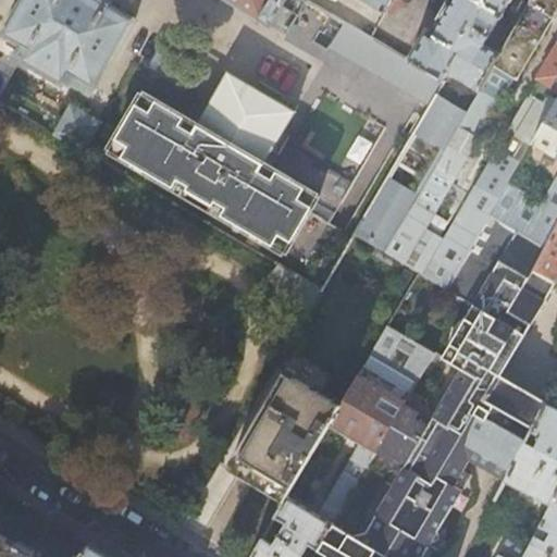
[(94,87),(134,20),(99,0),(22,0),(3,35),(21,45),(16,53),(22,58),(21,61),(60,84),(62,85),(64,82),(71,85),(75,76),(94,87)]
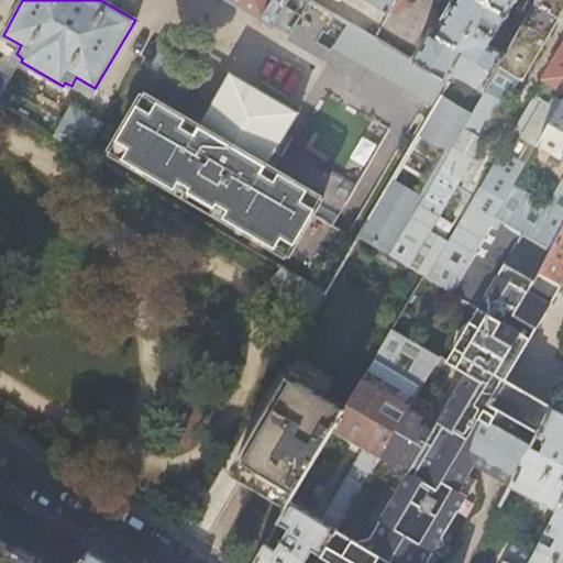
[(224,0),(262,22),(265,23),(272,28),(274,28),(289,0),(224,0)]
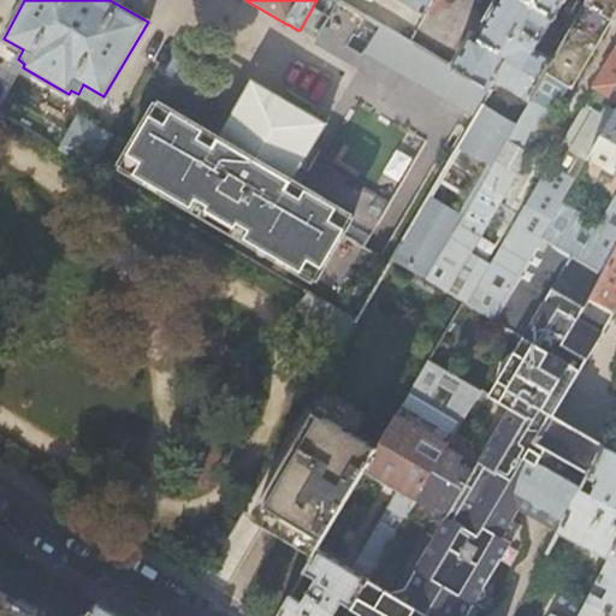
[(401,0),(427,16),(436,0),(333,0),(335,0),(401,0)]
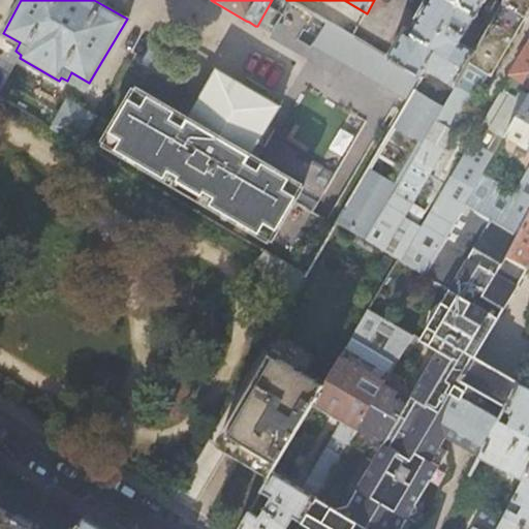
[(503,136),(528,93),(528,0),(505,0),(491,24),(480,42),(475,52),(455,87),(442,110),(365,240),(423,274),(464,204),(479,177),(503,136)]
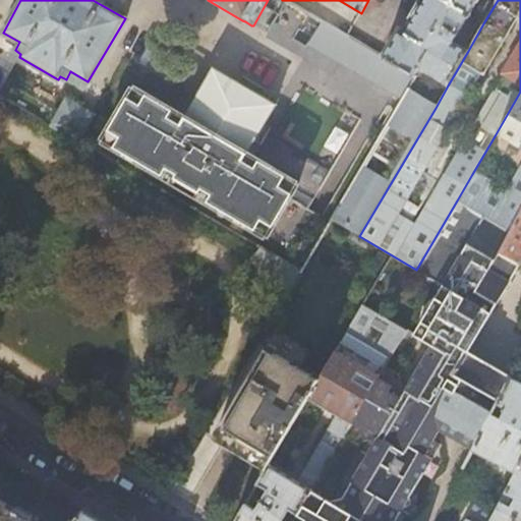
[(453,41),(469,15),(445,0),(423,0),(414,16),(406,31),(400,30),(382,58),(414,77),(418,70),(448,85),(468,51),(453,41)]
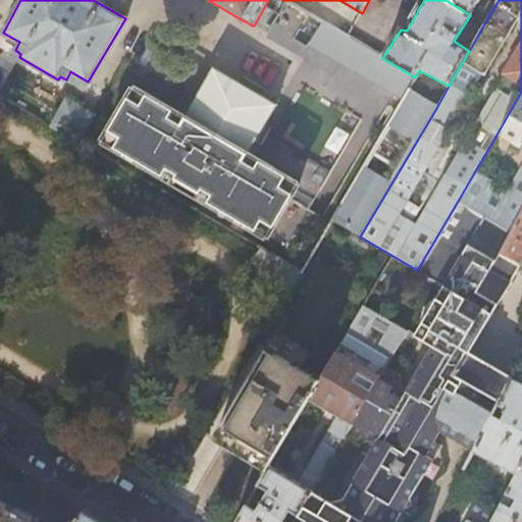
[(446,0),(470,15),(479,0),(446,0)]
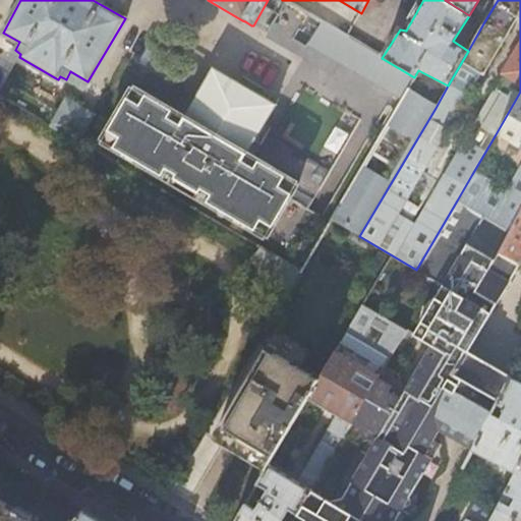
[(498,0),(488,0),(477,19),(483,23),(498,0)]
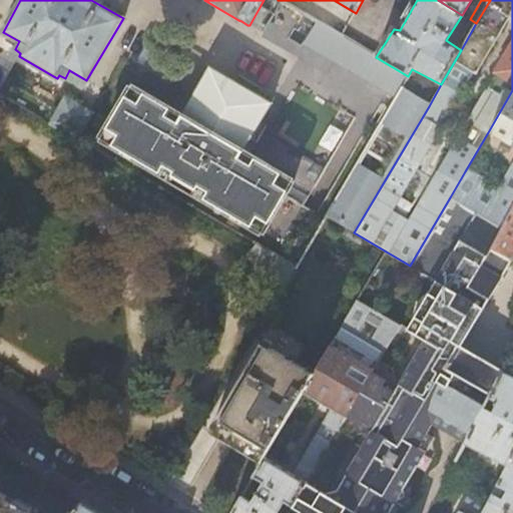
[(466,41),(476,23),(470,19),(459,36),(466,41)]
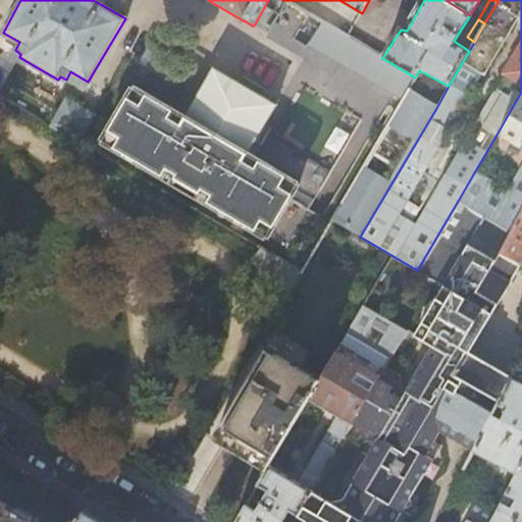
[(382,58),(322,23),(309,45),(402,99),(407,91),(415,77),(382,58)]
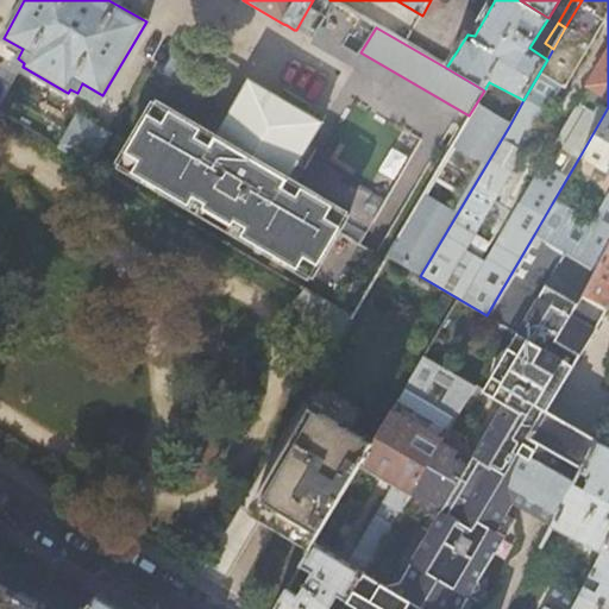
[(287,180),(320,123),(251,81),(217,138),(156,102),(119,164),(143,179),(142,183),(156,192),(158,188),(202,214),(207,211),(227,223),(227,224),(225,227),(271,255),(270,259),(282,267),(286,263),(311,277),(347,215),(287,180)]
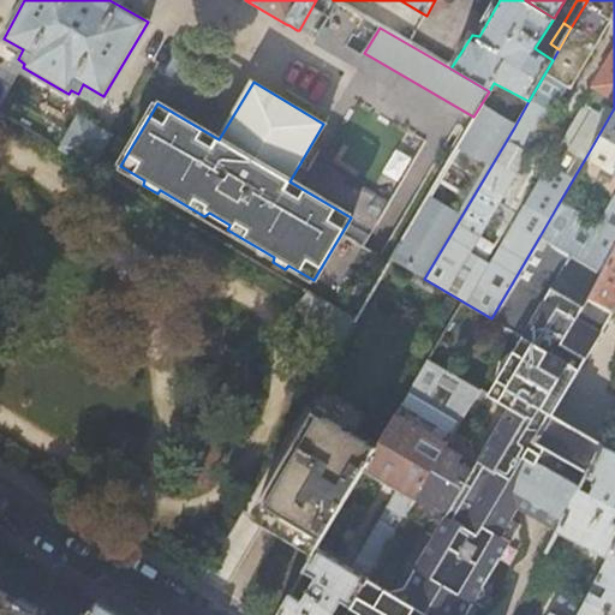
[(482,108),(479,107),(473,117),(447,163),(470,177),(471,179),(452,210),(428,197),(392,260),(424,279),(514,127),(511,125),(508,126),(500,121),(500,119),(493,115),(490,117),(482,112),(482,108)]
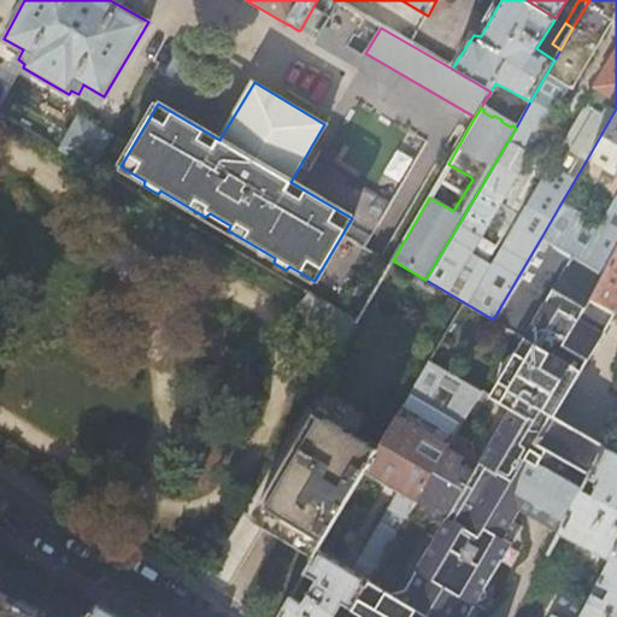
[(616,176),(616,109),(587,159),(616,176)]
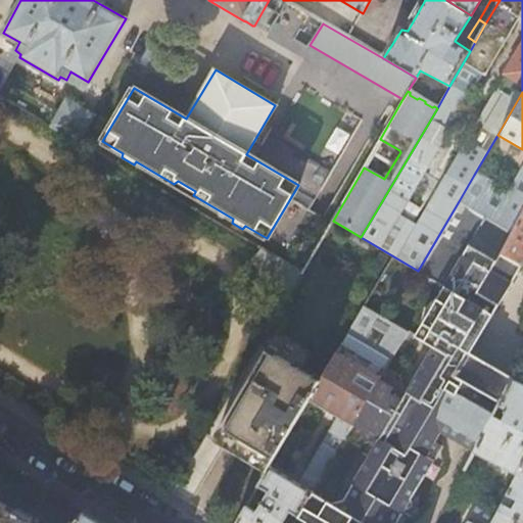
[(95,115),(65,99),(50,126),(79,143),(95,115)]
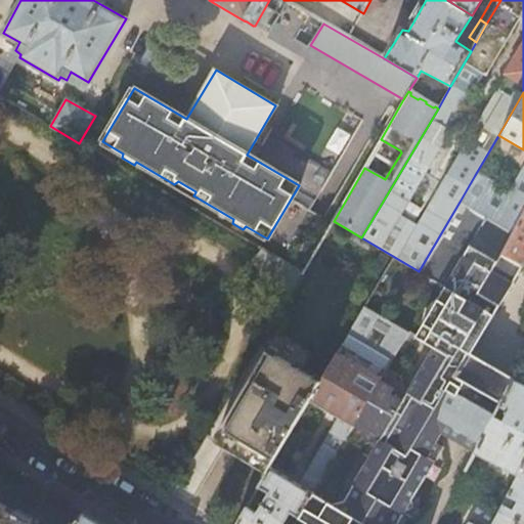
[(511,233),(523,209),(523,207),(475,175),(460,202),(511,233)]
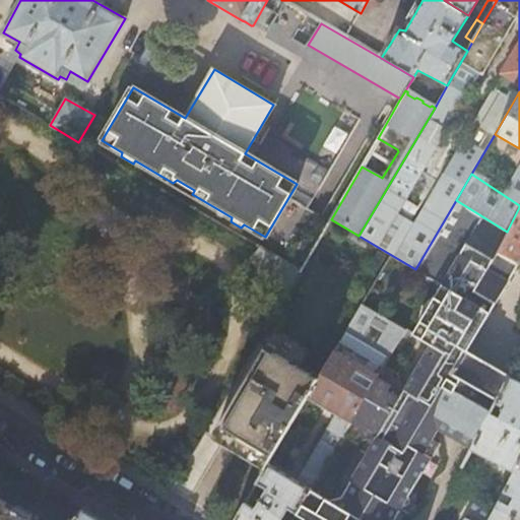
[(498,251),(507,232),(456,200),(415,269),(441,283),(441,285),(434,297),(423,307),(417,327),(411,336),(423,342),(427,337),(446,347),(498,251)]
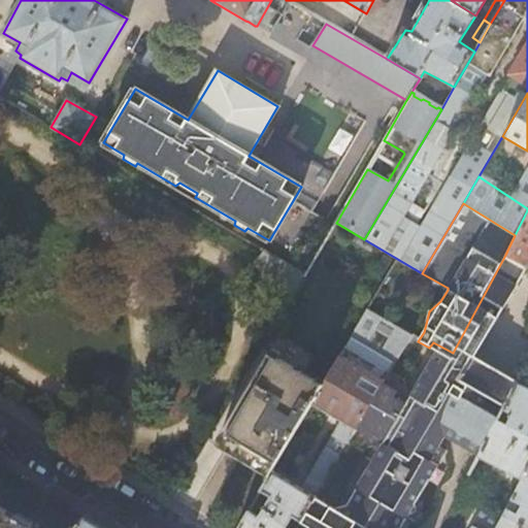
[(527,210),(515,235),(505,255),(526,266),(527,261),(527,210)]
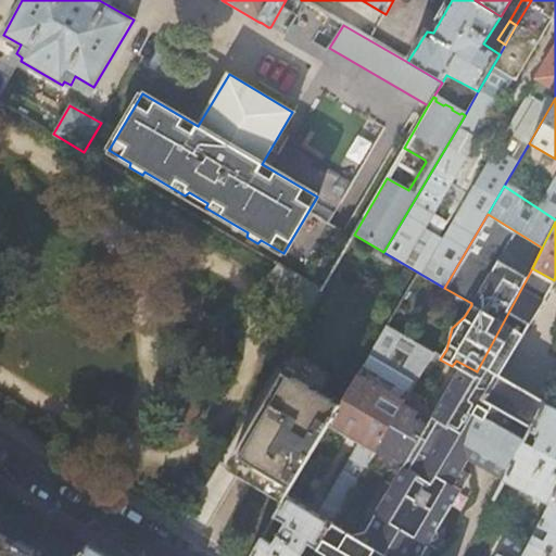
[(502,373),(554,280),(532,268),(477,371),(456,361),(452,366),(459,370),(430,421),(421,417),(394,463),(401,467),(358,539),(352,534),(339,555),(420,555),(460,485),(456,483),(470,457),(506,476),(543,404),(546,396),(502,373)]
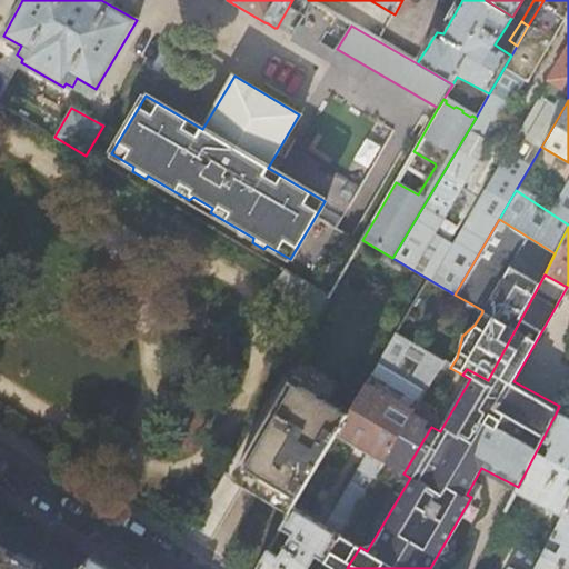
[(440,363),(396,338),(348,416),(337,436),(367,452),(326,526),(293,509),(291,511),(283,528),(293,535),(283,551),(280,557),(269,550),(258,568),(308,568),(312,562),(315,560),(322,563),(323,562),(340,536),(383,462),(413,410),(440,363)]
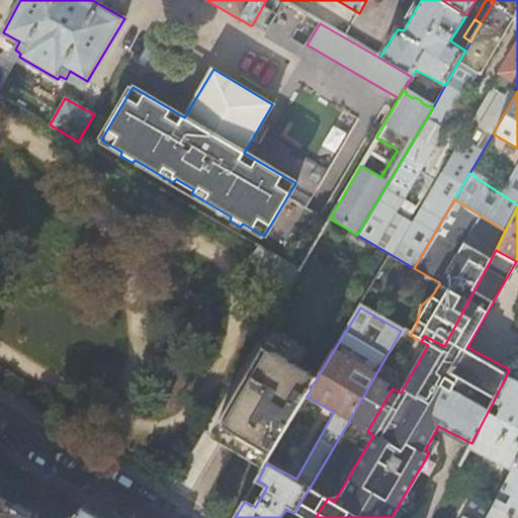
[(307,397),(317,378),(271,353),(219,437),(265,465),(267,463),(307,397)]
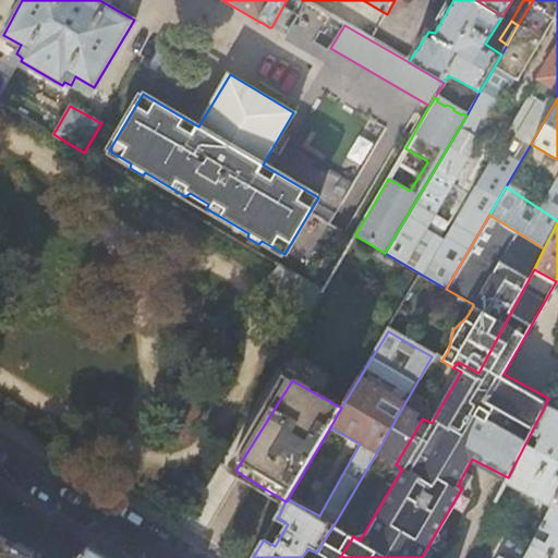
[(420,410),(405,402),(376,453),(396,464),(423,419),(417,415),(420,410)]
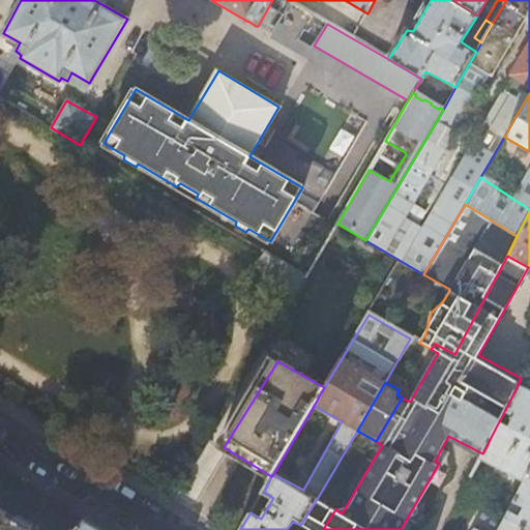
[(499,529),(480,520),(475,529),(527,529),(529,528),(529,391),(518,385),(482,453),(480,460),(524,482),(499,529)]
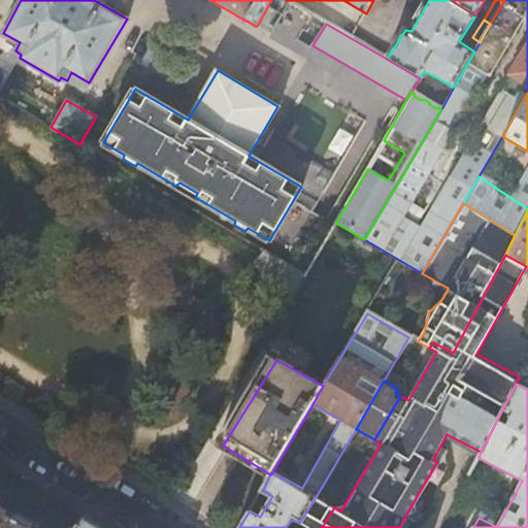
[(211,493),(233,459),(207,442),(186,476),(211,493)]
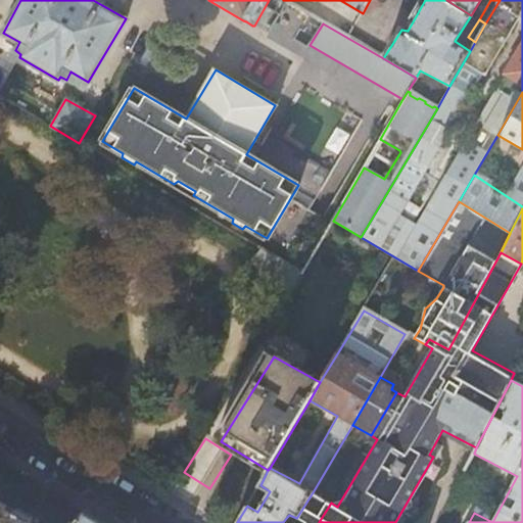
[(319,522),(331,503),(313,492),(294,522),(319,522)]
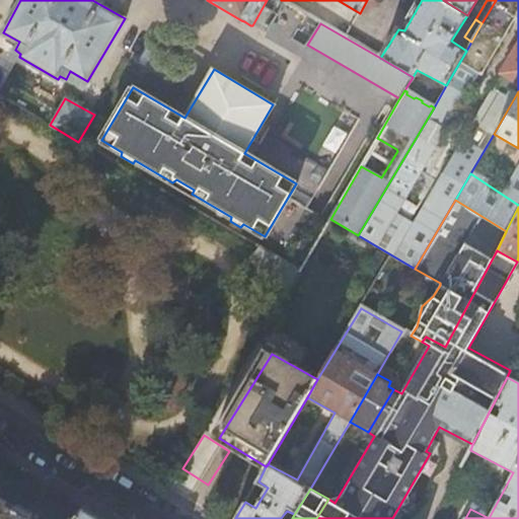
[(35,518),(3,499),(0,497),(0,518),(35,518)]
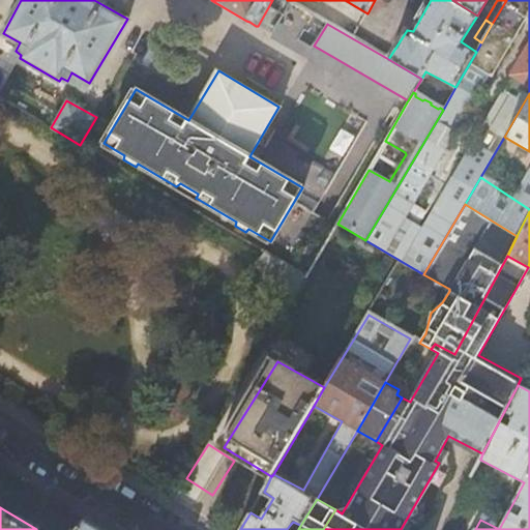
[(101,529),(86,520),(77,529),(101,529)]
